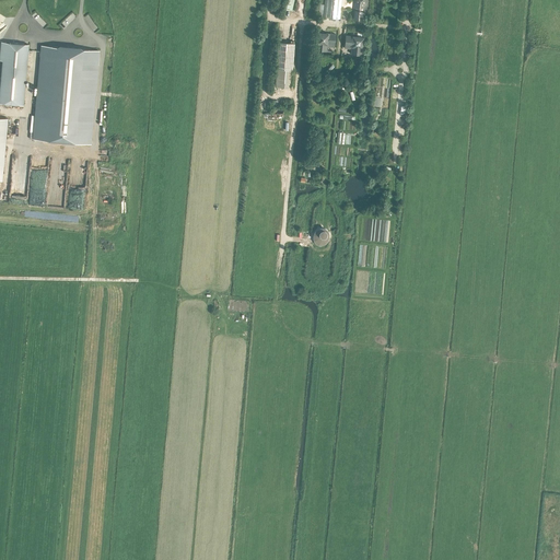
[(286,0),(284,9),(292,11),(294,0),(286,0)]
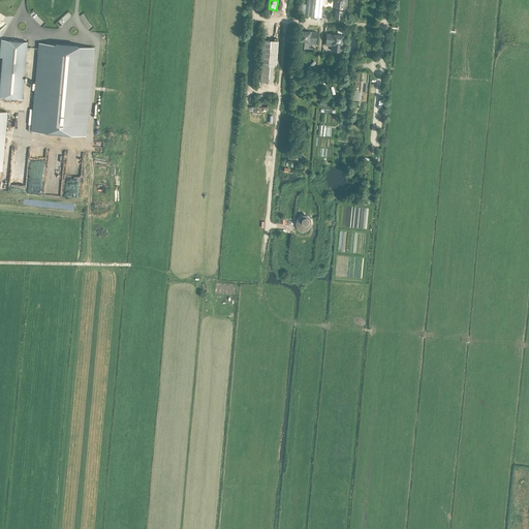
[(302,0),(301,13),(306,14),(306,16),(321,18),(322,0),(302,0)]
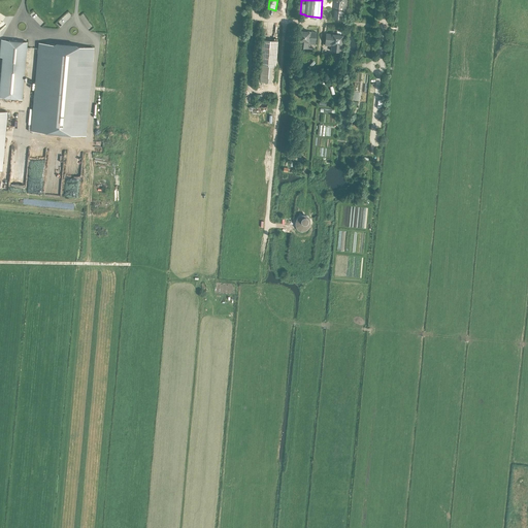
[(344,10),(345,10),(347,0),(333,0),(332,9),(333,9),(332,19),(343,20),(344,10)]
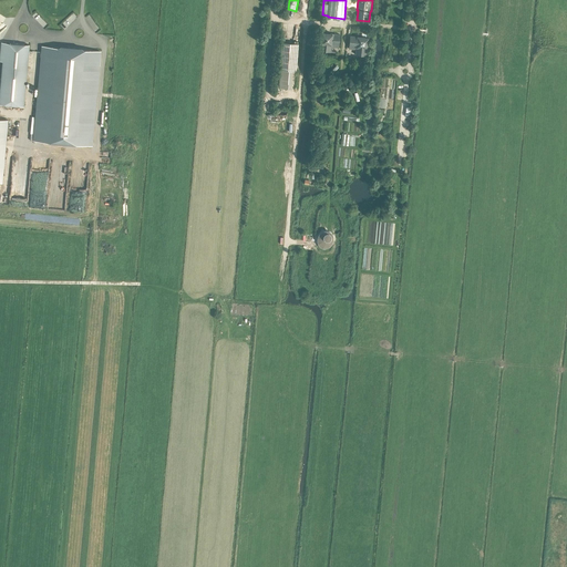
[(331,52),(331,47),(339,48),(340,34),(322,32),(320,51),(331,52)]
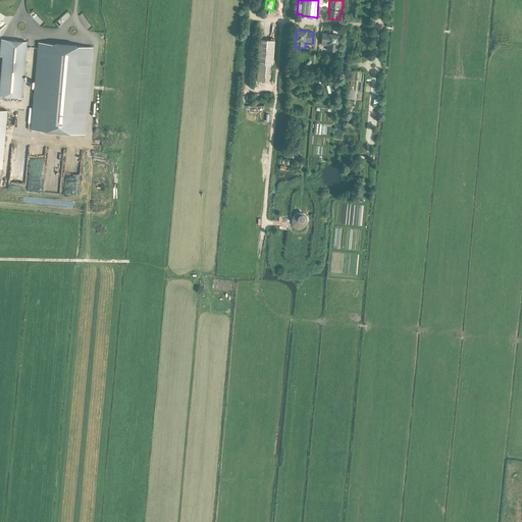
[(322,33),(321,45),(327,46),(327,50),(337,51),(340,35),(322,33)]
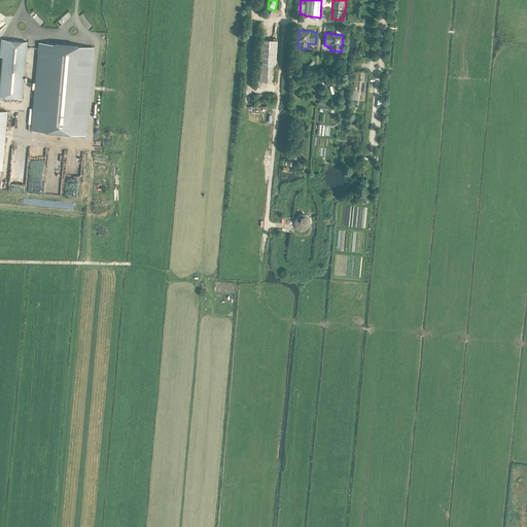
[(0,57),(3,57),(0,86),(0,96),(23,99),(27,42),(1,39),(0,55),(0,57)]
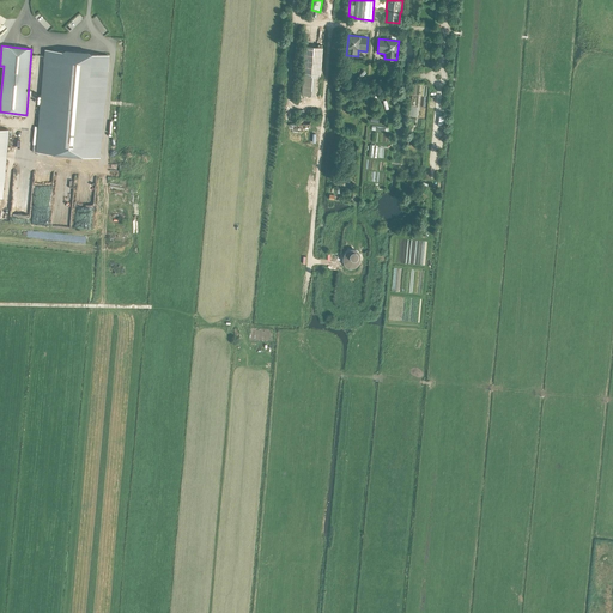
[(35,152),(101,158),(109,55),(44,49),(35,152)]
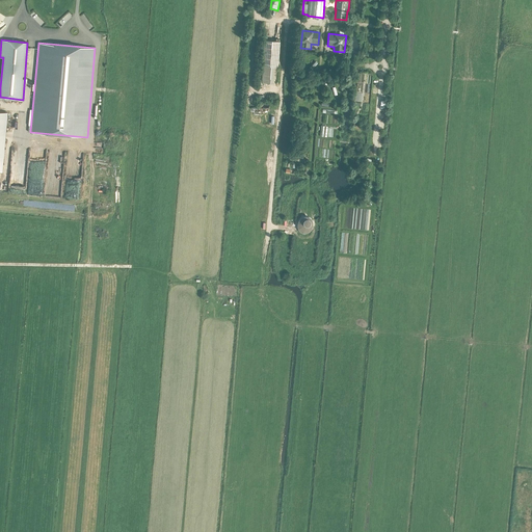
[(321,126),(320,136),(326,137),(328,127),(321,126)]
